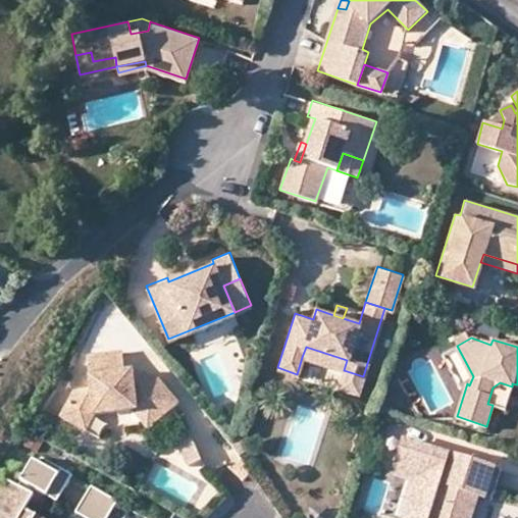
[(302,357),(344,370),(347,360),(306,347),(302,357)]
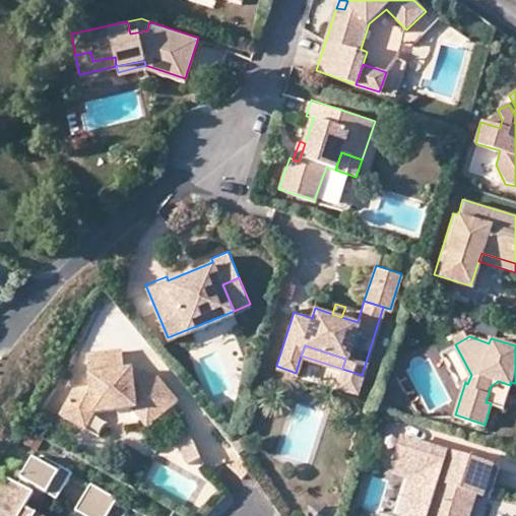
[(149,398),(160,410),(175,398),(151,371),(129,374),(121,375),(121,367),(118,346),(83,350),(87,383),(70,385),(56,410),(81,425),(90,409),(129,405),(132,405),(132,400),(149,398)]
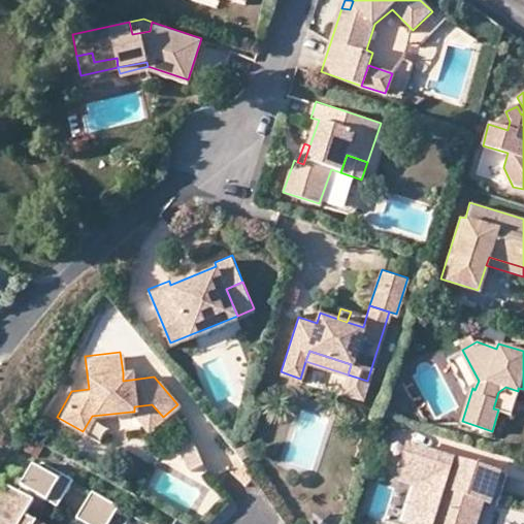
[(130,371),(123,372),(123,381),(131,380),(130,371)]
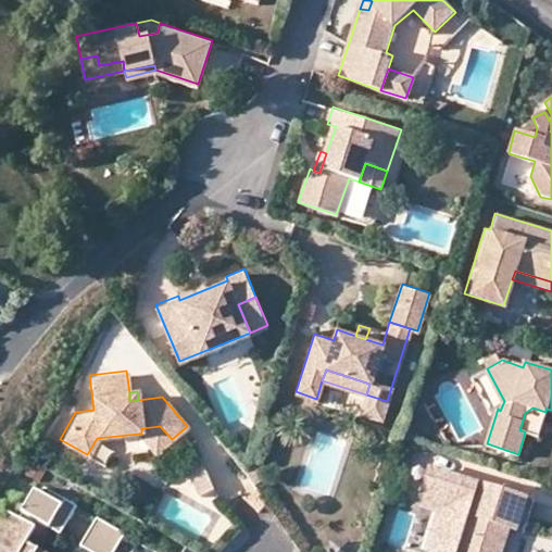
[(381,419),(387,401),(366,394),(361,412),(381,419)]
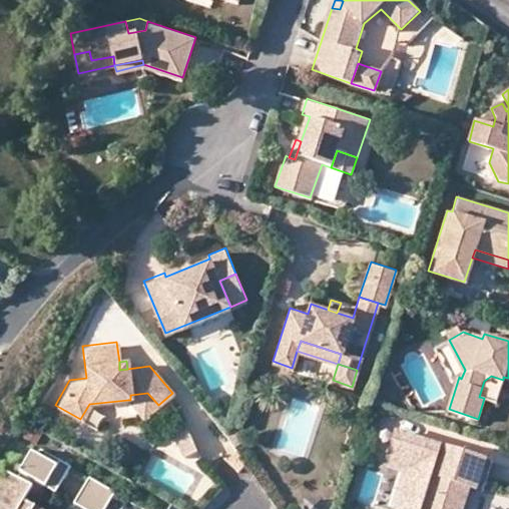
[(496,401),(503,380),(491,376),(484,381),(479,397),(484,398),(496,401)]
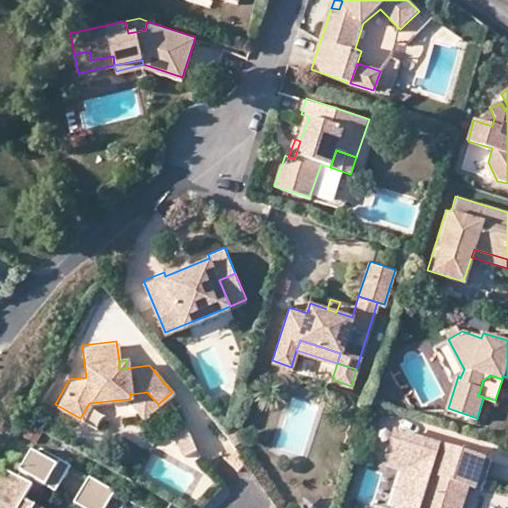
[(143,417),(158,404),(147,392),(130,394),(130,399),(127,399),(143,417)]
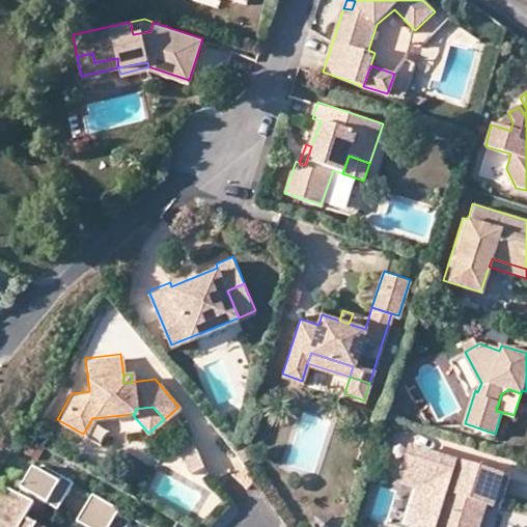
[(239,435),(233,448),(242,461),(251,454),(239,435)]
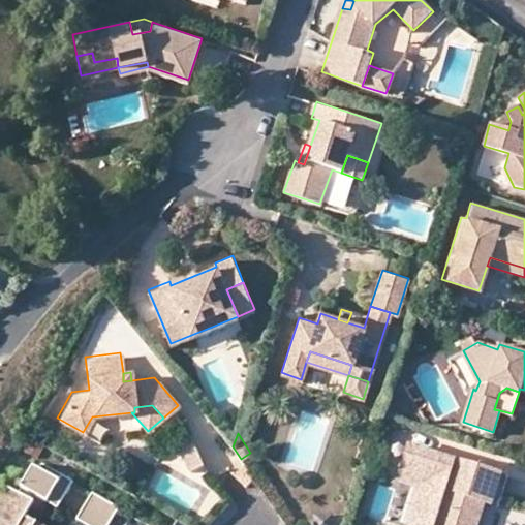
[(176,443),(178,449),(190,442),(188,438),(176,443)]
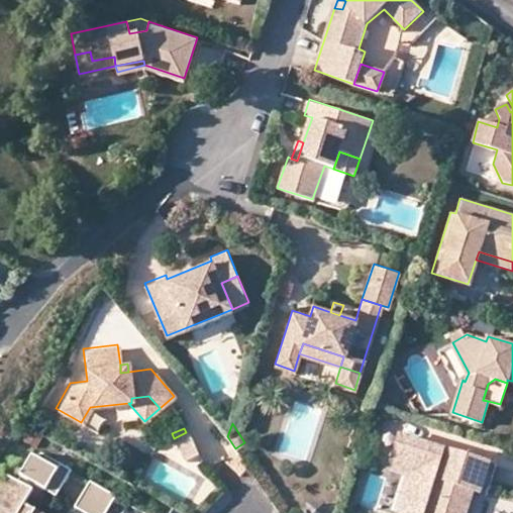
[(179,450),(192,445),(186,432),(174,438),(179,450)]
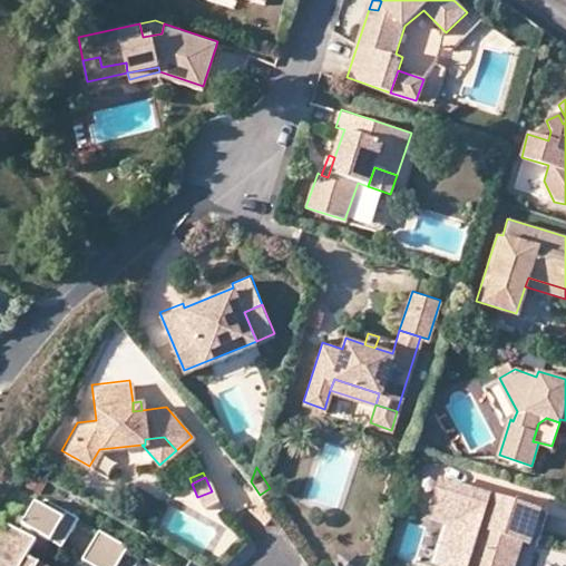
[(466,565),(490,496),(437,478),(426,511),(450,520),(437,563),(447,565),(466,565)]
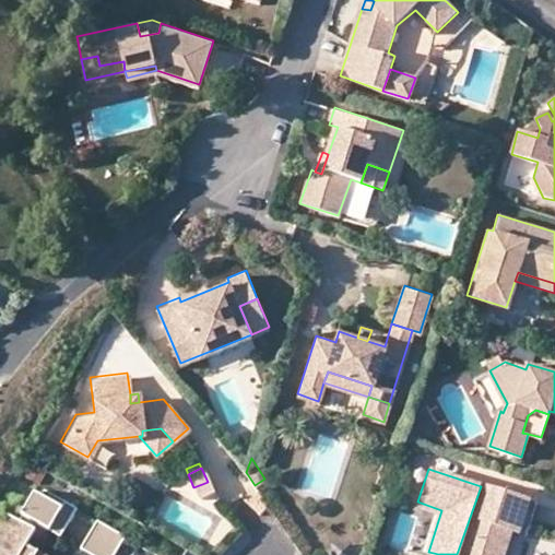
[(212,492),(208,482),(193,487),(199,497),(212,492)]
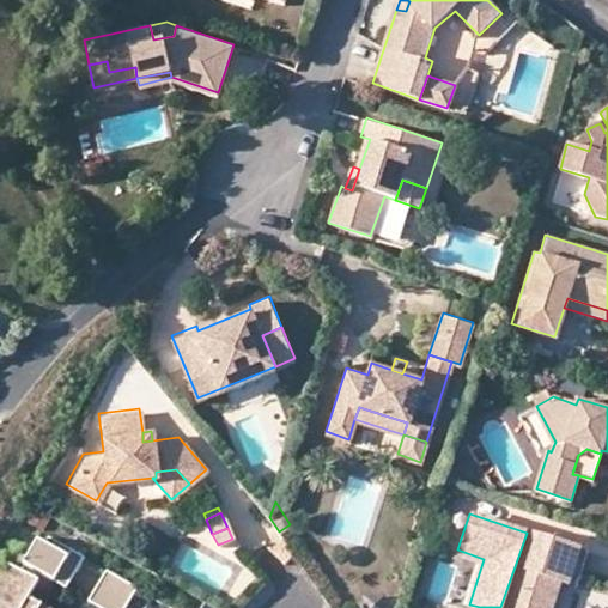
[(539,607),(549,576),(560,579),(573,583),(584,547),(528,528),(527,533),(500,607),(539,607)]
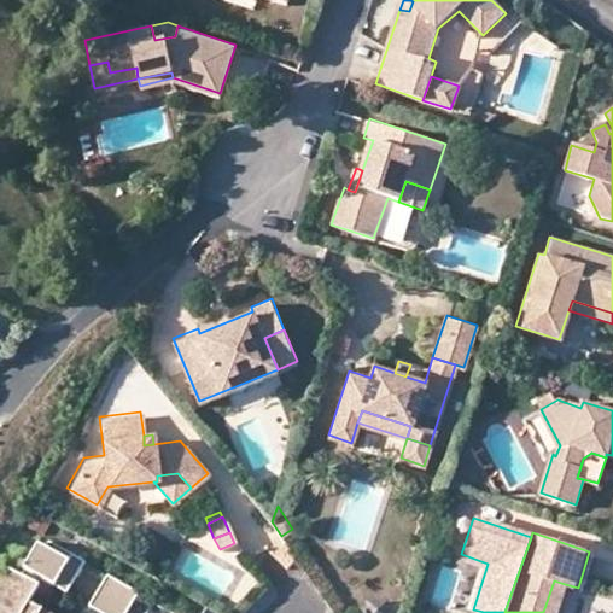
[(41,578),(53,585),(64,591),(82,560),(45,539),(28,571),(24,578),(18,574),(6,567),(0,577),(0,612),(46,612),(40,609),(28,602),(41,578)]
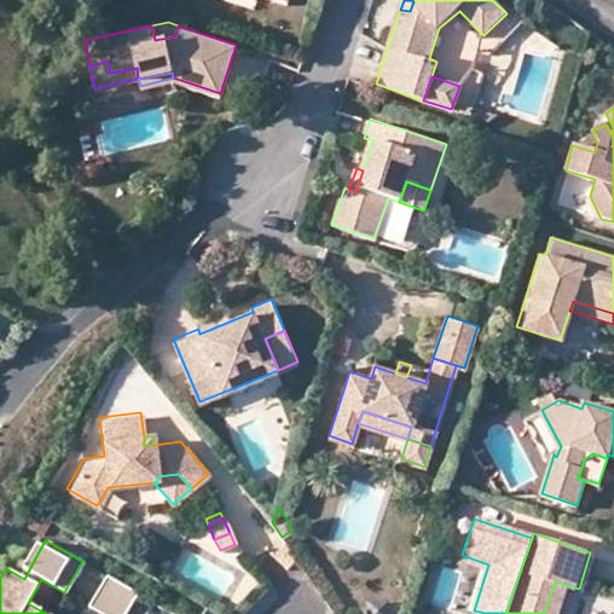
[(24,579),(28,572),(22,568),(18,575),(24,579)]
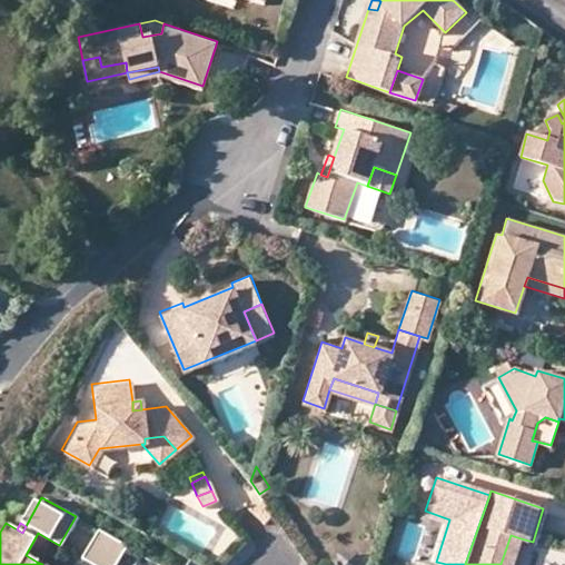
[(114,564),(126,544),(97,527),(79,557),(93,564),(114,564)]
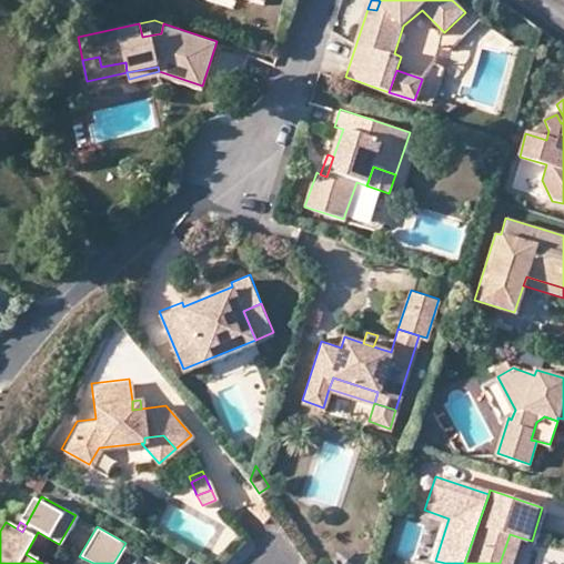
[(37,561),(49,539),(38,532),(26,554),(37,561)]
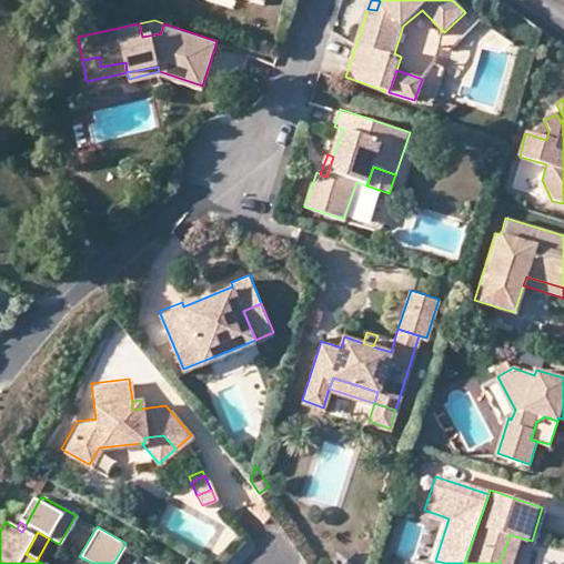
[(510,563),(520,537),(510,534),(500,563),(510,563)]
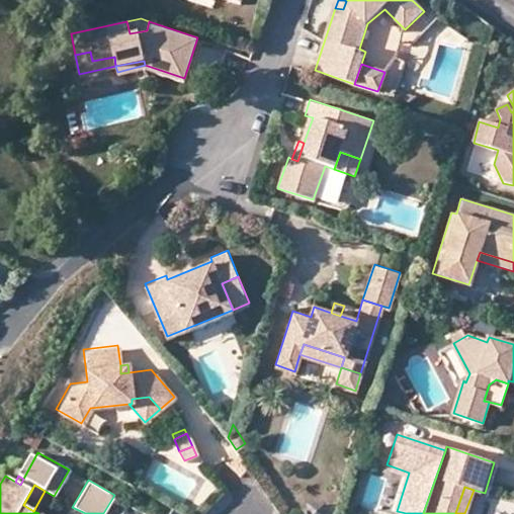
[(326,513),(327,500),(311,501),(311,513),(326,513)]
